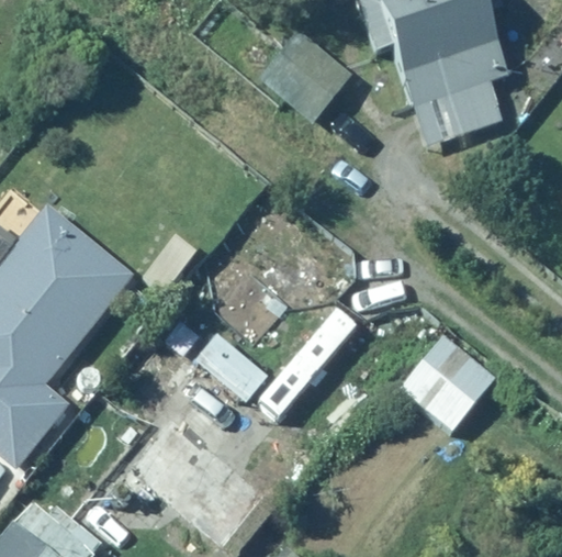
[(357,0),(373,52),(392,46),(419,137),(516,110),(486,9),(501,4),(498,0),(357,0)]
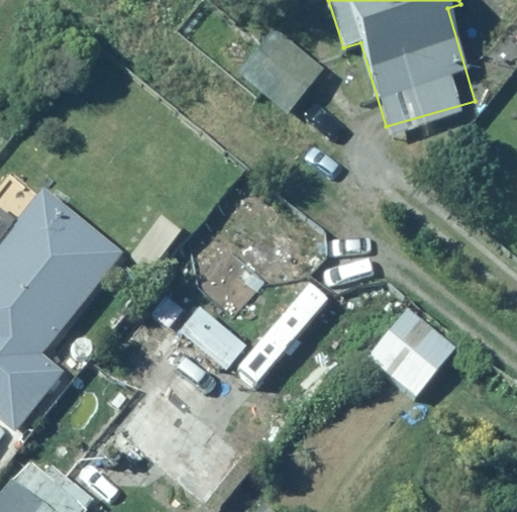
[(327,69),(274,27),(246,64),(300,104),(327,69)]
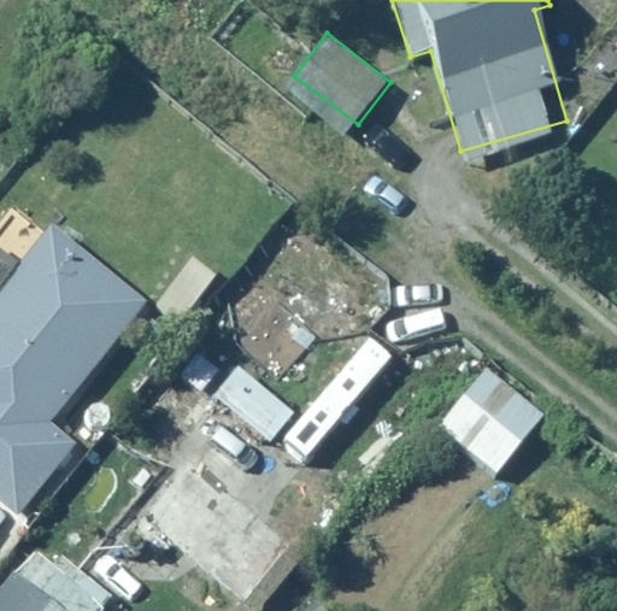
[(0,504),(9,512),(77,434),(52,413),(150,304),(58,223),(0,289),(0,504)]
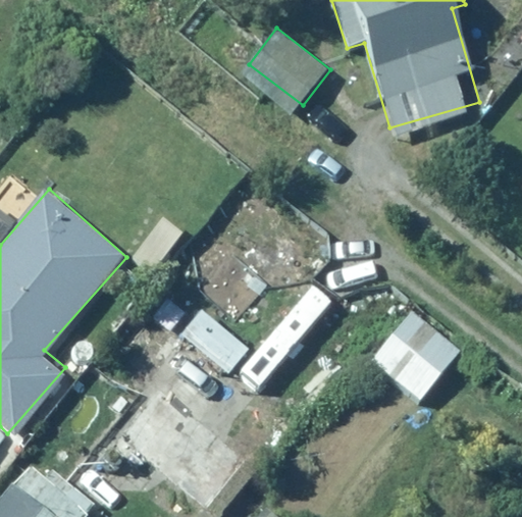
[(156,380),(109,440),(150,472),(158,462),(219,511),(264,456),(195,401),(244,340),(206,309),(151,376),(156,380)]
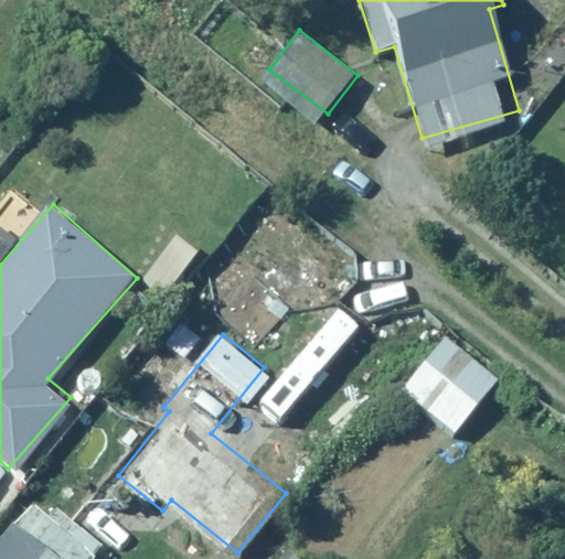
[(444,335),(400,390),(455,433),(499,379),(444,335)]
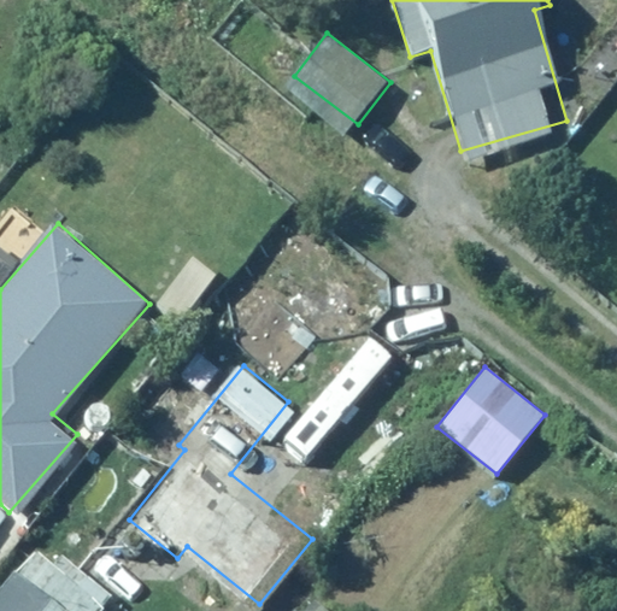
[(40,541),(0,589),(0,610),(100,610),(111,599),(40,541)]
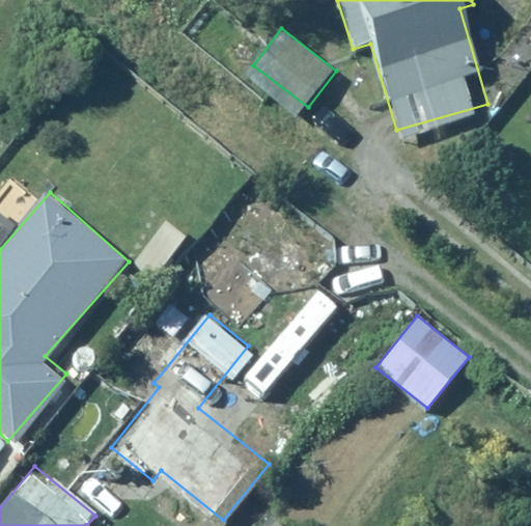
[(283,525),(267,511),(253,525),(283,525)]
